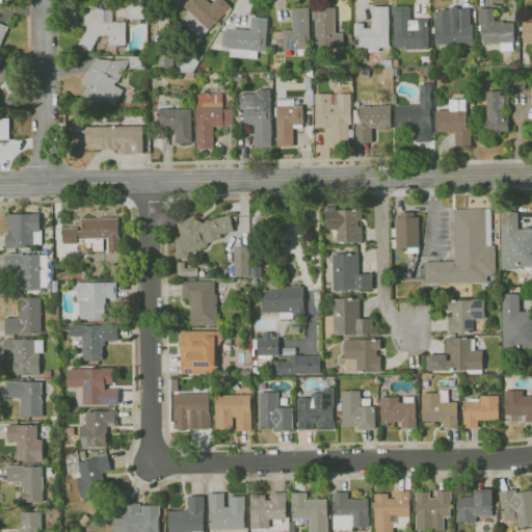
[(201,38),(196,34),(195,35),(181,21),(189,11),(184,6),(189,0),(207,0),(211,4),(214,0),(224,0),(232,6),(201,38)]
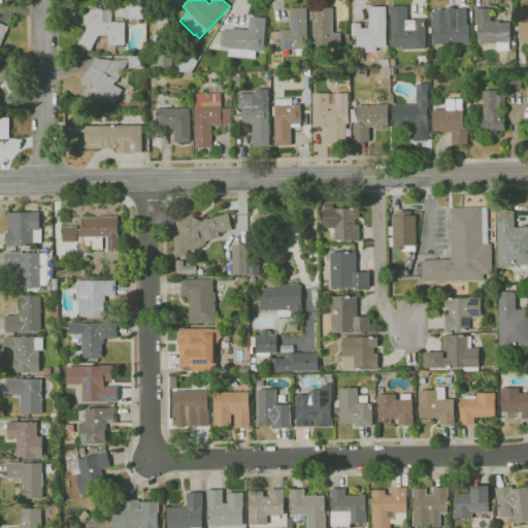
[(126,19),(125,4),(143,3),(143,19),(126,19)]
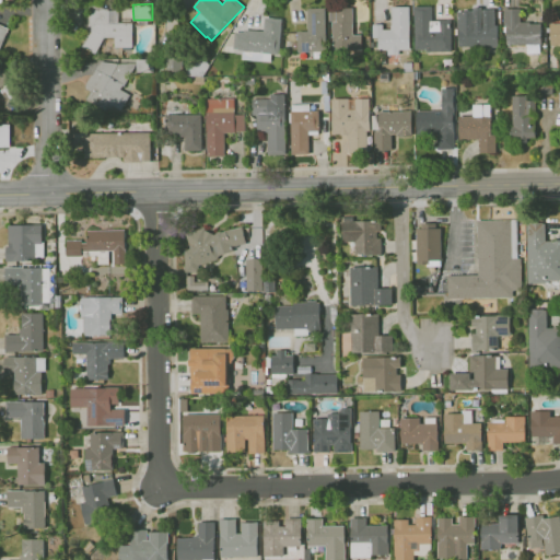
[(90,6),(91,4),(104,4),(104,9),(108,9),(108,10),(118,10),(118,22),(132,22),(132,47),(115,47),(115,38),(105,38),(96,54),(82,47),(89,34),(84,31),(84,22),(89,22),(89,9),(90,9),(90,6)]
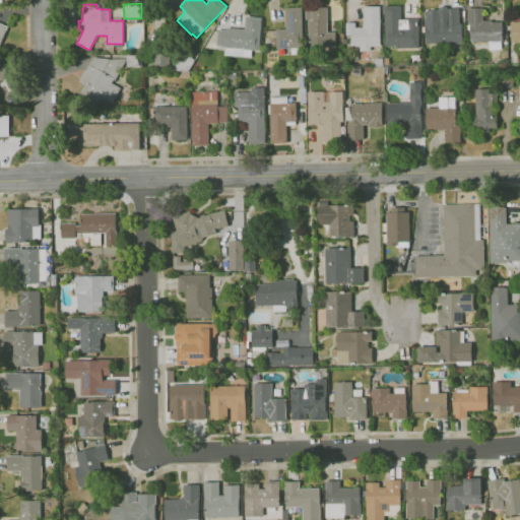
[(346,23),(355,23),(355,27),(364,27),(363,23),(365,23),(364,6),(380,6),(380,10),(381,47),(371,47),(371,51),(360,51),(360,47),(351,47),(351,36),(346,36),(346,23)]
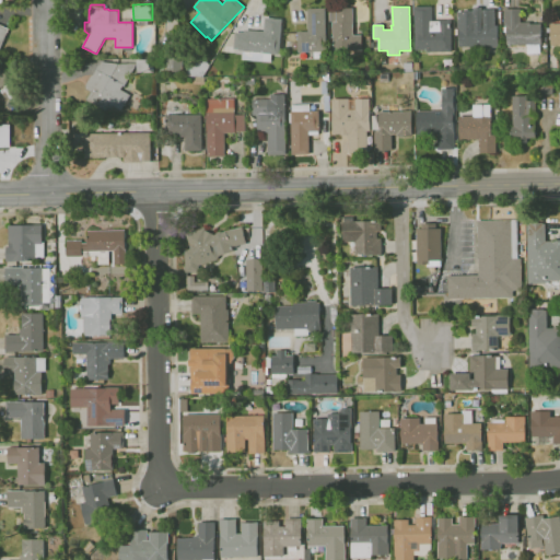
[(427,53),(427,49),(416,50),(415,7),(432,7),(432,20),(452,20),(452,53),(427,53)]
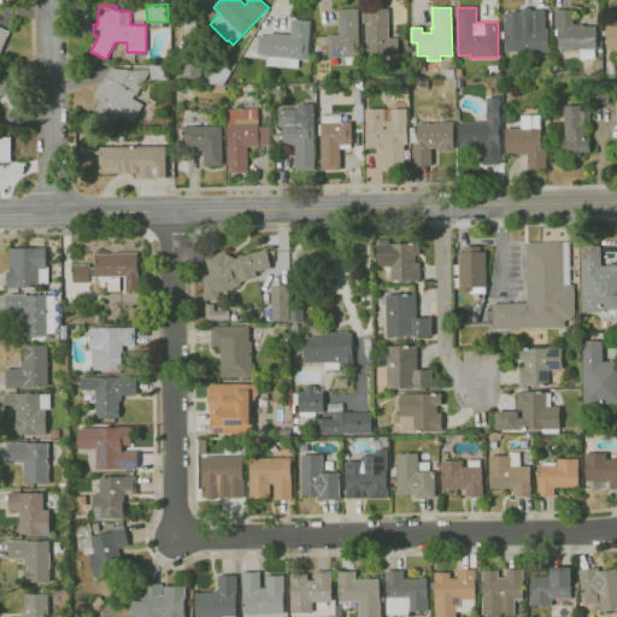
[(366,57),(366,24),(370,24),(370,23),(364,23),(364,11),(370,11),(370,10),(389,9),(389,39),(399,39),(399,56),(366,57)]
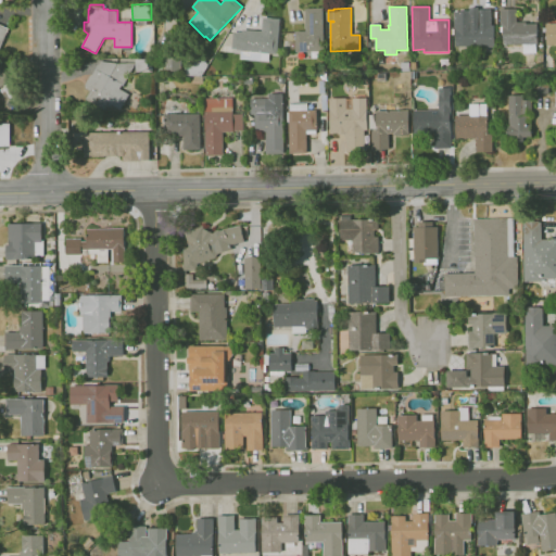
[(454,45),(492,45),(492,8),(453,9),(454,45)]
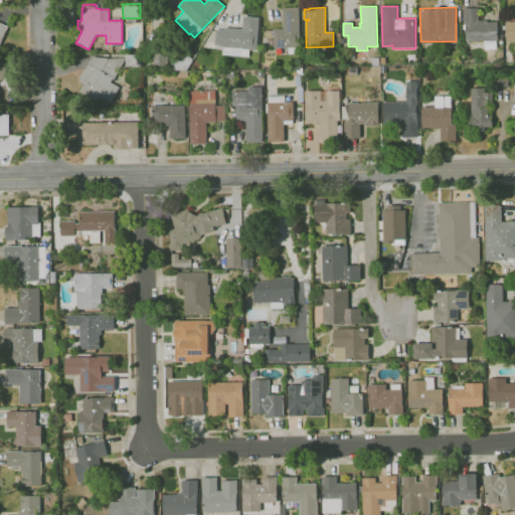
[(496,20),(478,20),(478,7),(464,7),(464,41),(497,40),(496,20)]
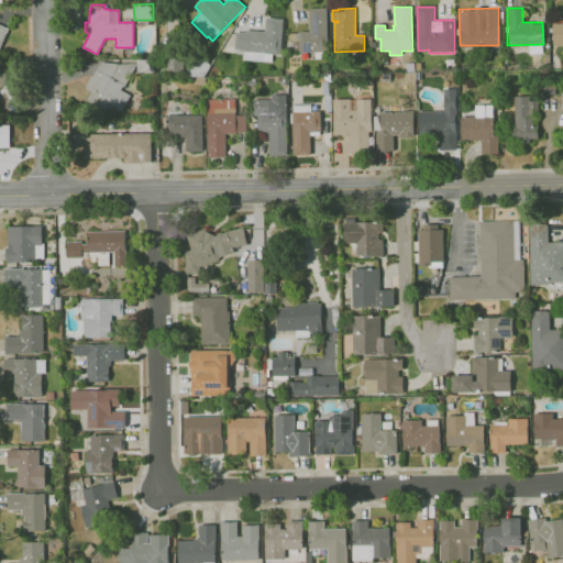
[(300,53),(299,32),(310,32),(309,9),(327,9),(328,52),(300,53)]
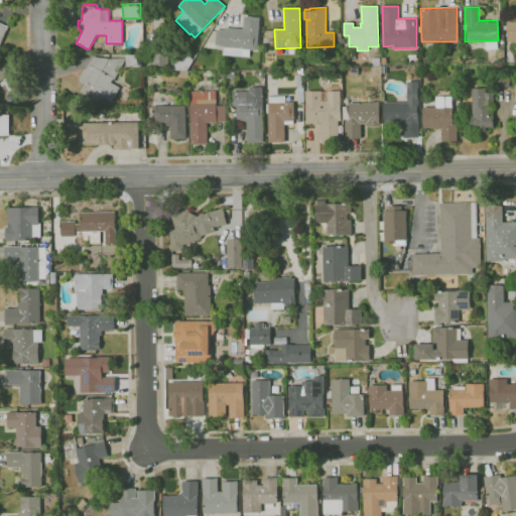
[(249,56),(223,54),(224,46),(220,46),(220,45),(216,44),(217,30),(222,30),(222,29),(226,29),(226,28),(244,29),(244,17),(259,18),(257,50),(250,49),(249,56)]
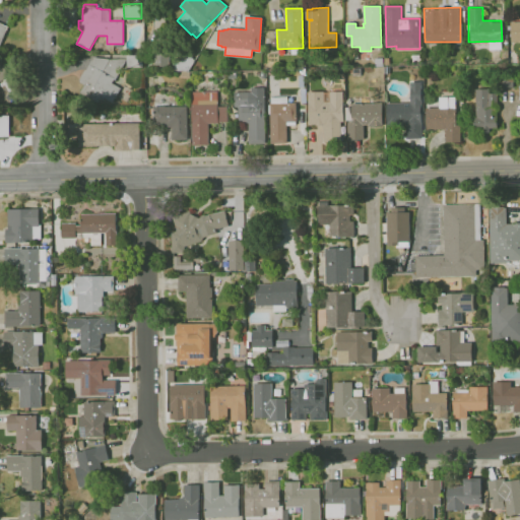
[(510,41),(519,40),(519,20),(510,20),(510,41)]
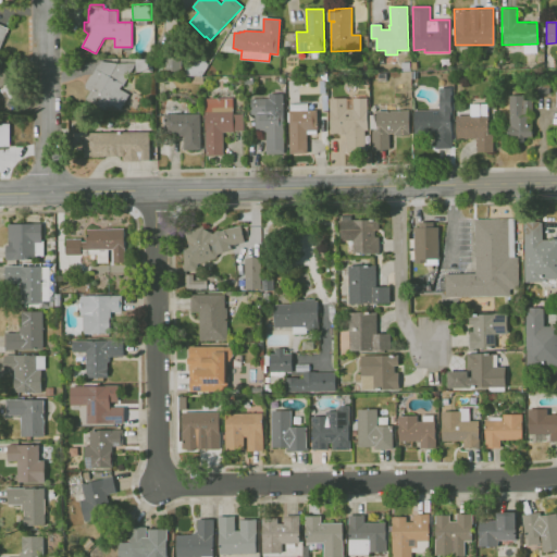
[(0,50),(0,24),(10,28),(0,50)]
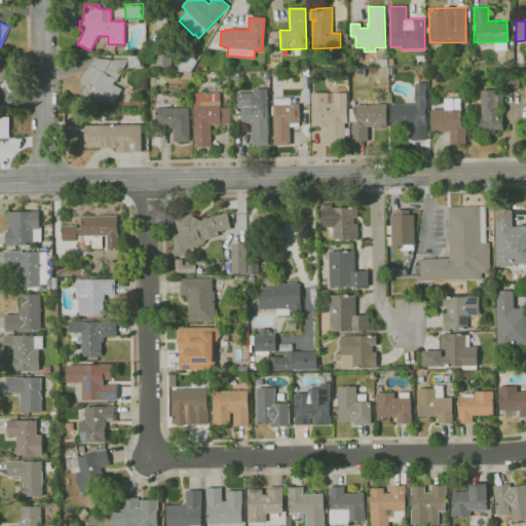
[(129,68),(128,57),(145,55),(145,68),(129,68)]
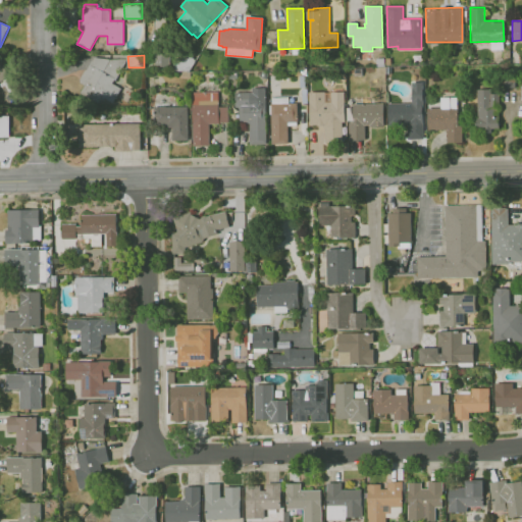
[(190,70),(173,70),(174,55),(192,56),(196,60),(190,70)]
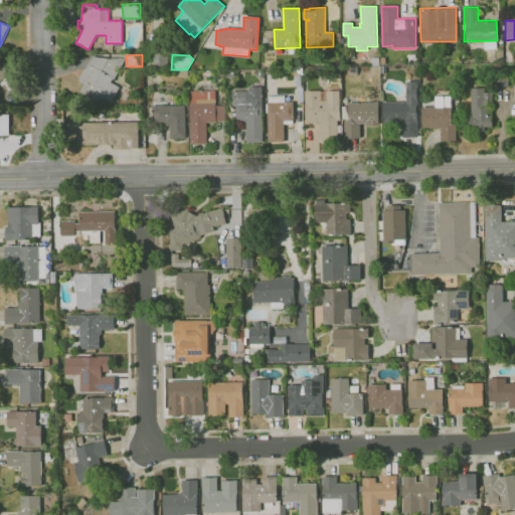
[(112,102),(105,98),(103,100),(100,98),(98,102),(79,92),(83,83),(80,81),(78,79),(84,70),(86,69),(93,57),(109,59),(110,58),(126,58),(115,79),(113,78),(111,82),(120,88),(112,102)]
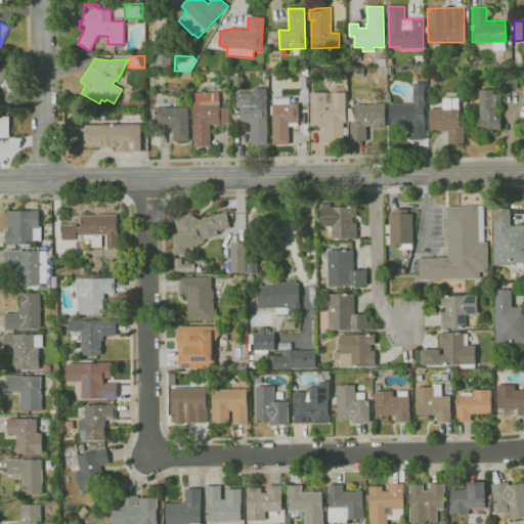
[(378,67),(378,58),(386,58),(386,67),(378,67)]
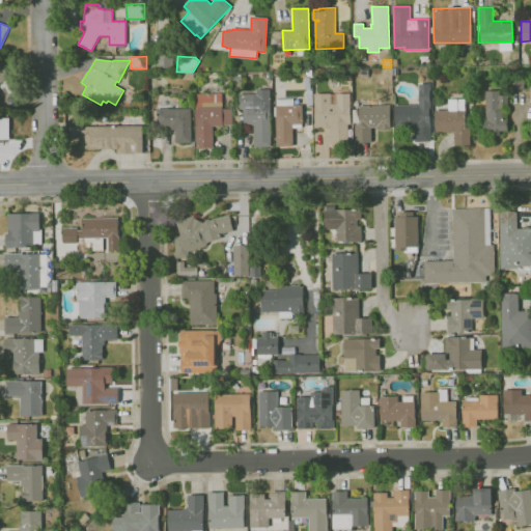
[(0,61),(1,61),(9,79),(0,83),(0,61)]
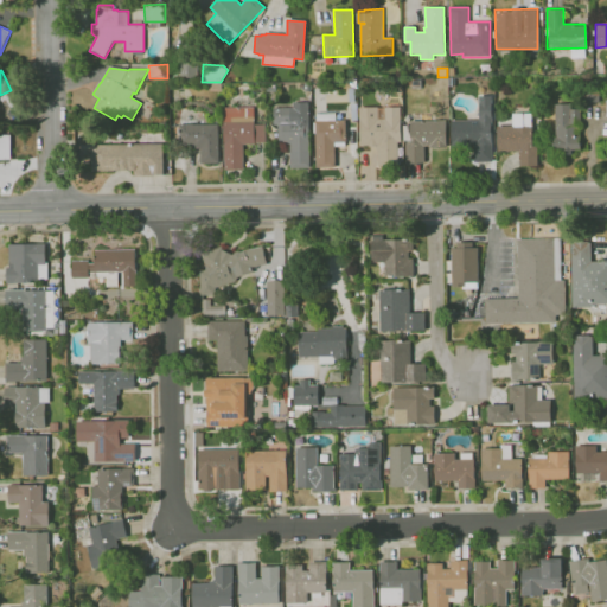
[(493,163),(473,163),(473,148),(451,148),(451,120),(479,120),(479,96),(492,96),(492,141),(493,141),(493,163)]
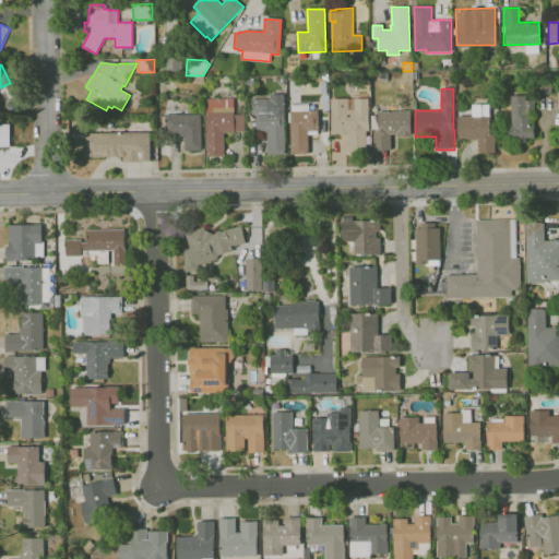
[(268,155),(268,132),(257,132),(257,115),(252,115),(252,99),(271,99),(271,94),(284,94),(285,155),(268,155)]
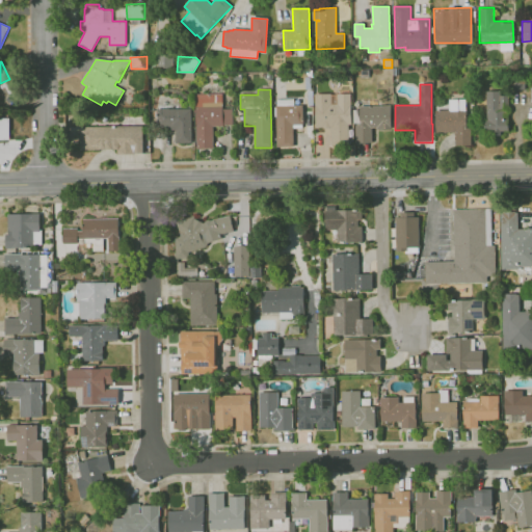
[(507,91),(485,91),(485,131),(506,131),(507,91)]
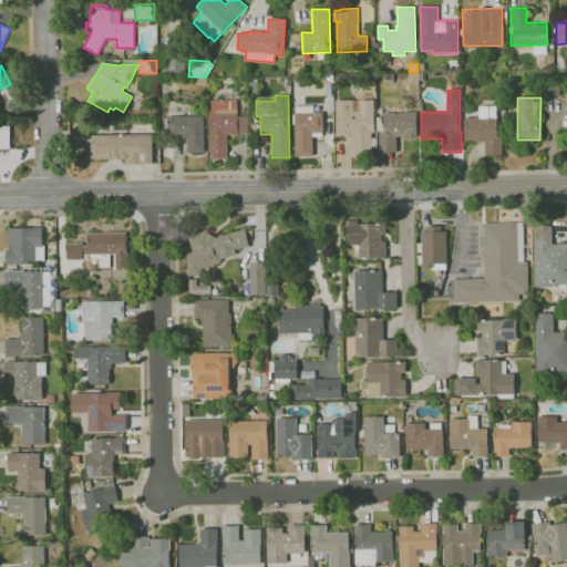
[(354,156),(353,135),(352,135),(352,137),(344,137),(344,136),(337,136),(336,100),(353,100),(353,101),(360,101),(360,100),(374,100),(374,133),(372,133),(372,155),(354,156)]
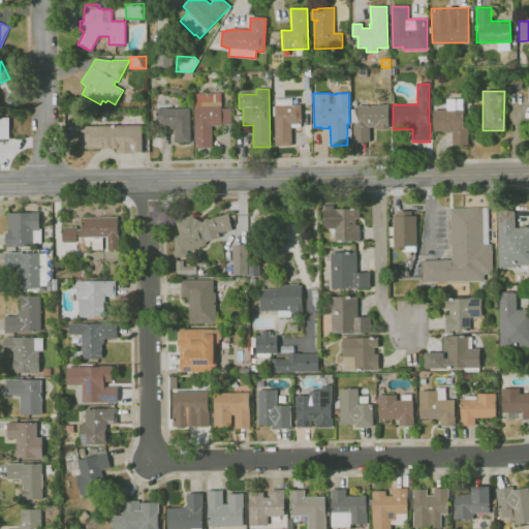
[(196,148),(195,94),(222,94),(222,109),(231,109),(231,124),(222,124),(222,126),(212,126),(213,147),(196,148)]
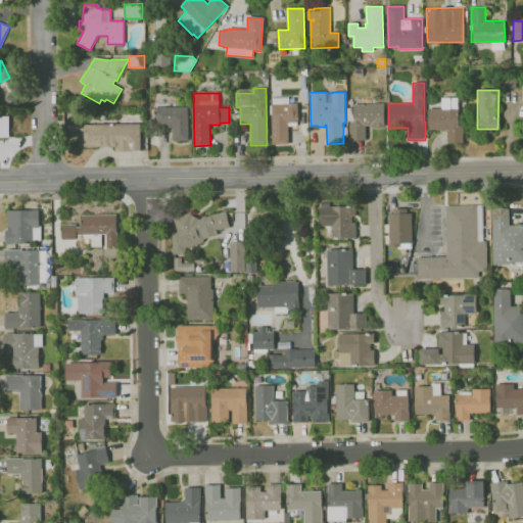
[(273,144),(272,114),(271,114),(271,105),(272,105),(272,104),(273,104),(273,98),(289,97),(289,103),(298,103),(298,123),(297,123),(297,126),(288,127),(289,144),(273,144)]
